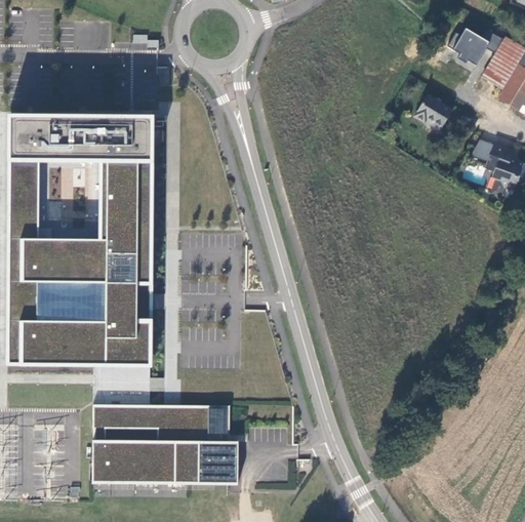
[(455,29),(447,43),(459,50),(457,54),(476,64),(486,44),(494,48),(501,35),(493,30),(489,38),(465,25),(460,32),(455,29)]
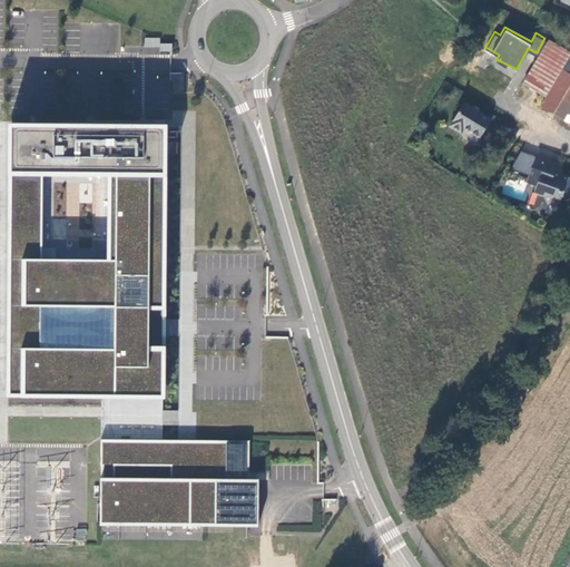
[(160,35),(145,33),(143,48),(172,51),(173,40),(160,39),(160,35)]
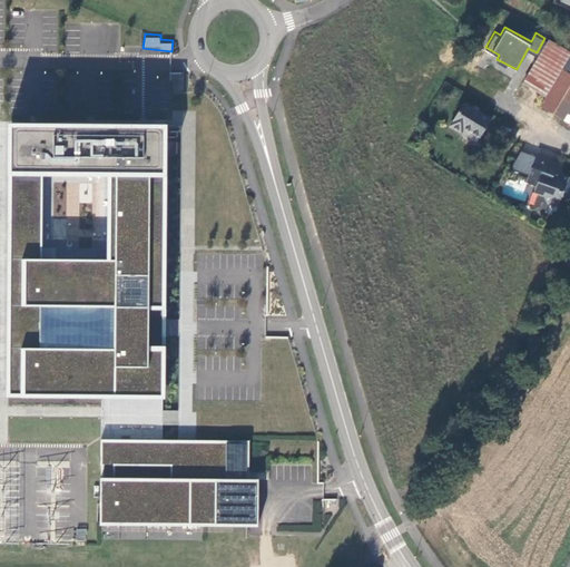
[(524,79),(548,94),(569,55),(569,48),(548,37),(524,79)]
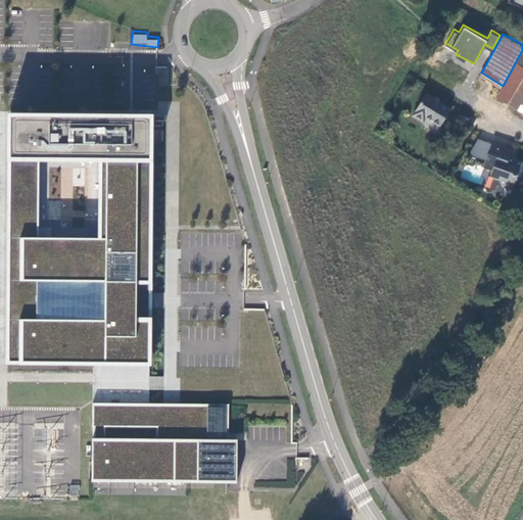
[(497,94),(521,109),(522,109),(522,101),(520,99),(522,93),(522,50),(503,86),(497,94)]
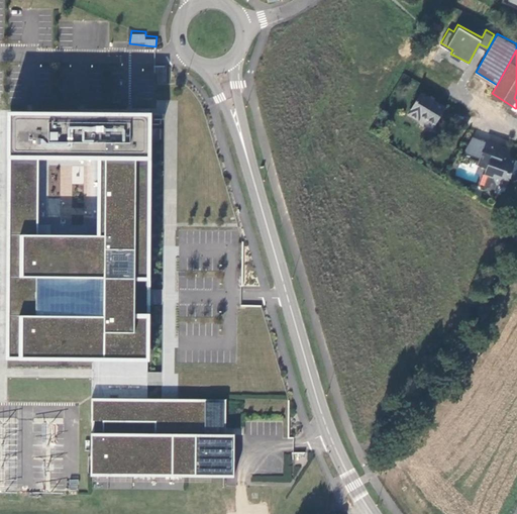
[(166,81),(166,64),(157,63),(156,81),(166,81)]
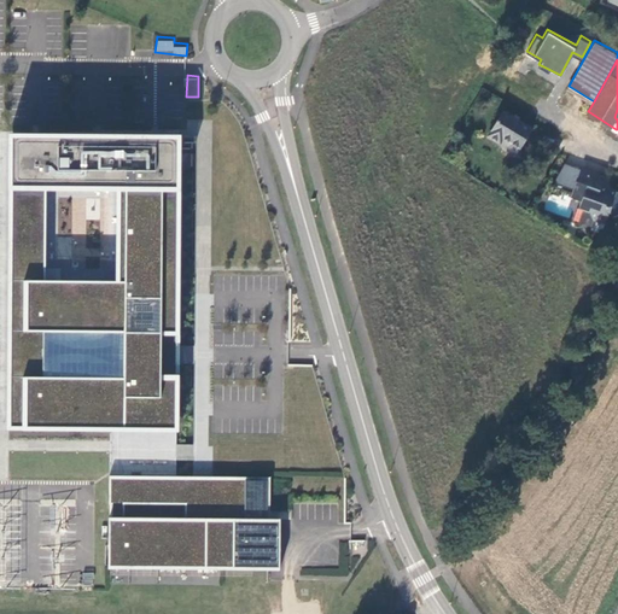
[(537,130),(505,111),(489,138),(503,145),(506,141),(524,151),(537,130)]
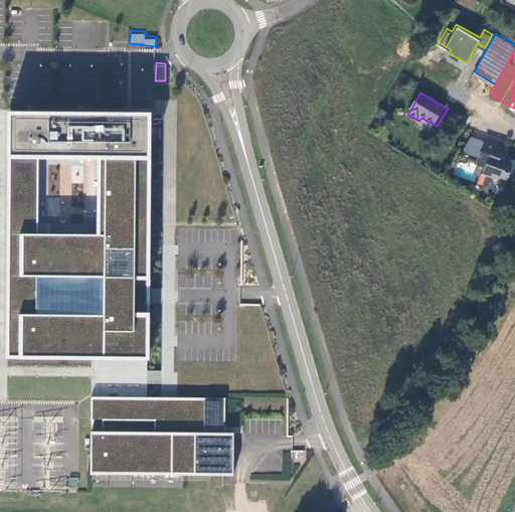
[(148,115),(10,114),(9,355),(147,356),(148,115)]
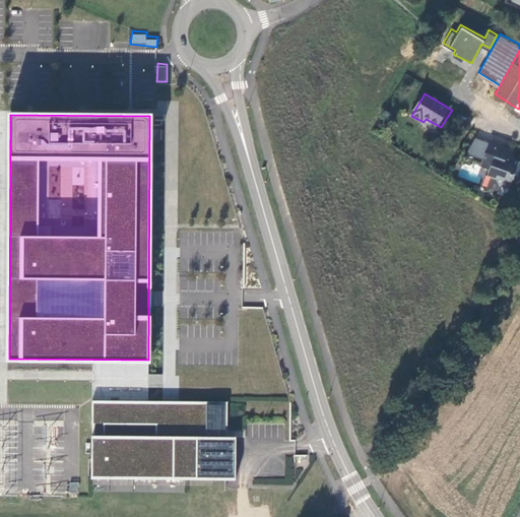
[(486,172),(488,173),(505,145),(491,139),(480,163),(489,167),(486,172)]
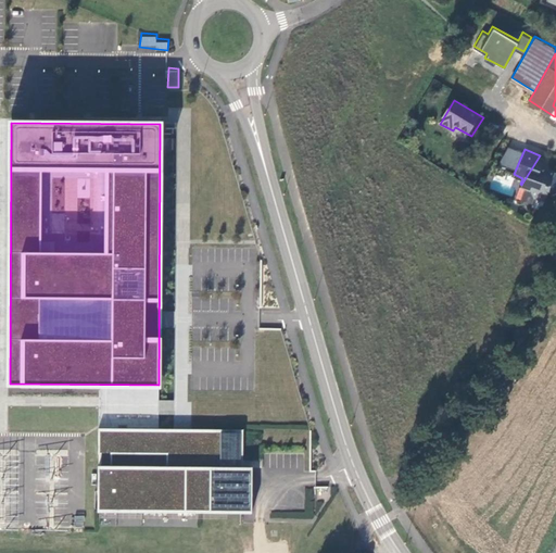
[(540,155),(521,185),(525,186),(520,197),(531,201),(533,195),(544,199),(548,188),(554,190),(555,186),(555,171),(542,165),(544,158),(540,155)]
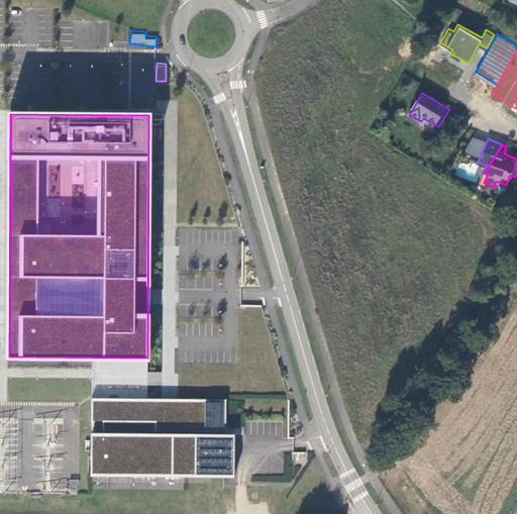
[(226,399),(92,398),(91,476),(234,477),(234,434),(226,433),(226,399)]
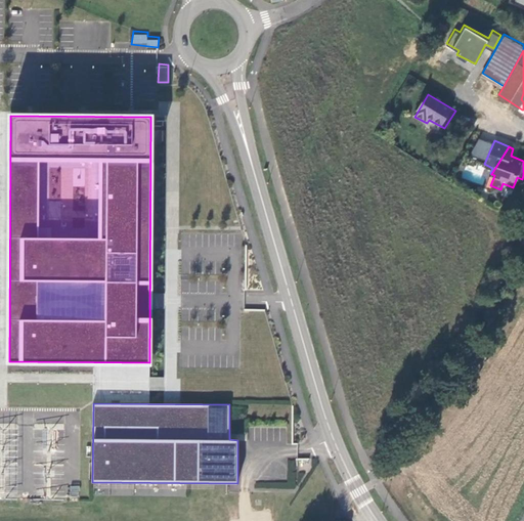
[(254,478),(254,488),(295,489),(296,457),(288,457),(287,480),(254,478)]
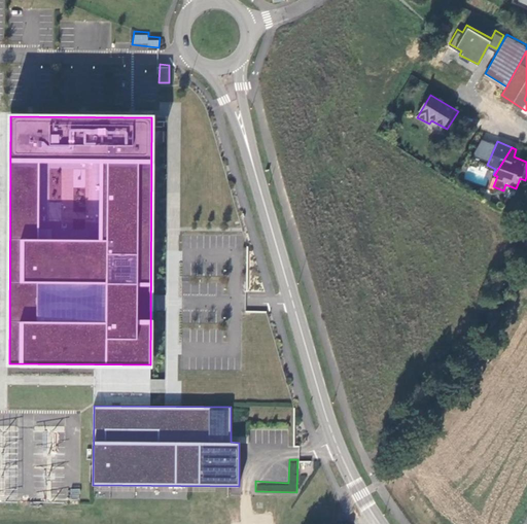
[(70,486),(71,495),(79,495),(78,486),(70,486)]
